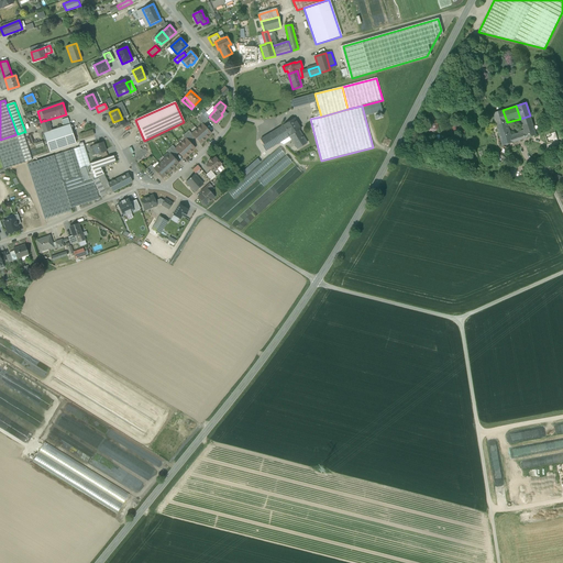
[(503,110),(492,113),(496,125),(497,125),(499,134),(504,133),(504,135),(510,133),(507,122),(503,110)]
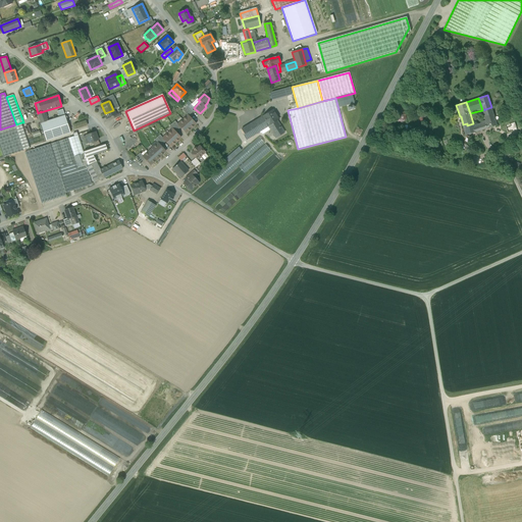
[(491,107),(482,110),(485,120),(487,128),(498,125),(491,107)]
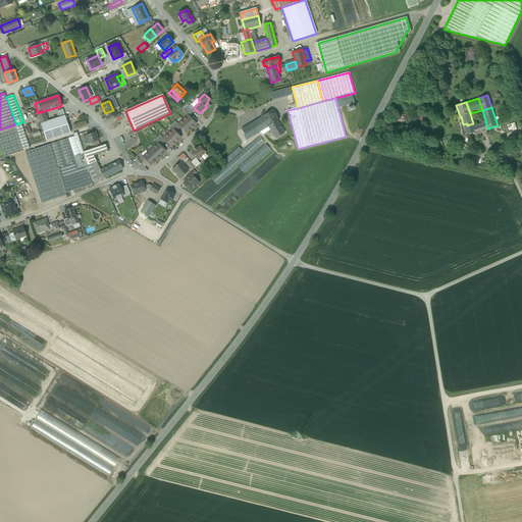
[(113,110),(105,113),(104,114),(106,118),(116,114),(113,110)]
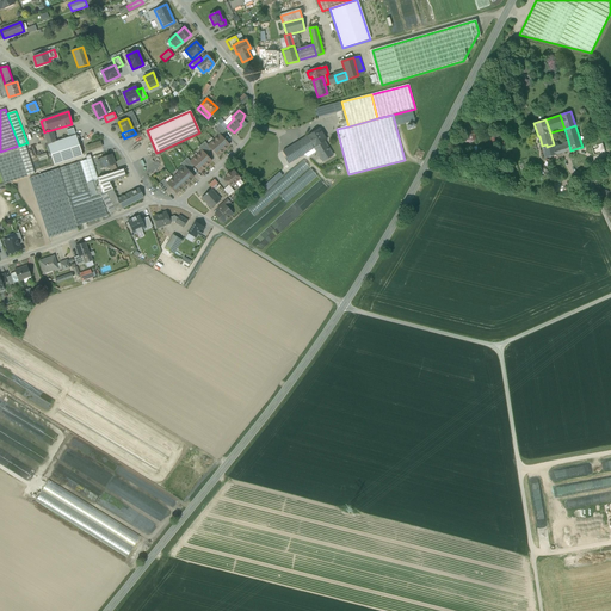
[(320,129),(307,136),(314,148),(315,149),(325,143),(325,142),(326,140),(320,129)]
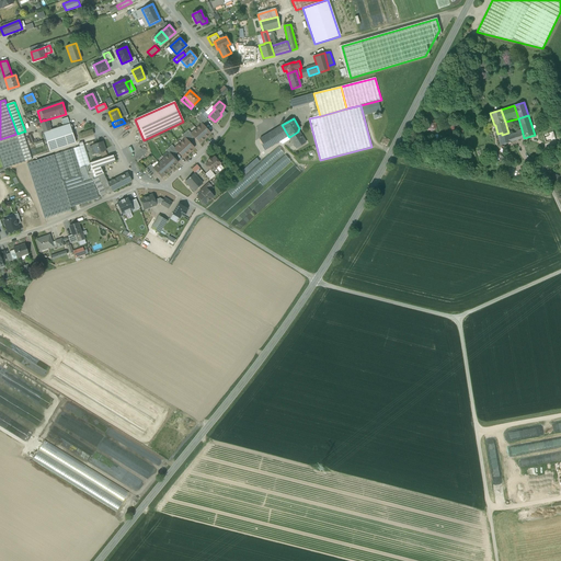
[(47,119),(44,121),(44,119),(41,122),(43,128),(49,126),(47,119)]
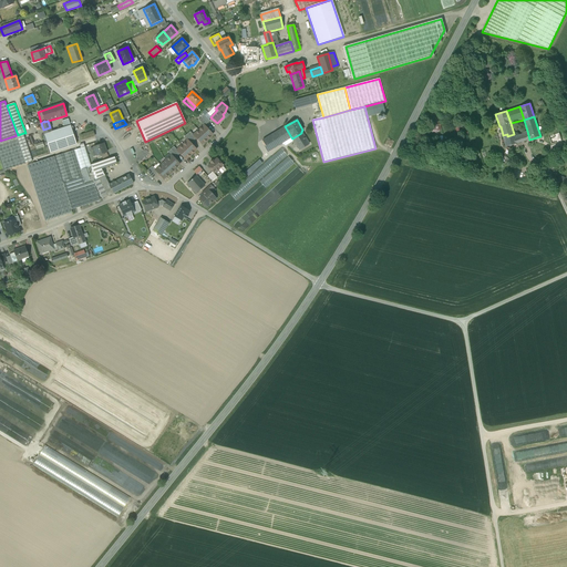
[(204,126),(198,131),(207,140),(209,137),(213,134),(205,126),(204,125),(204,126)]
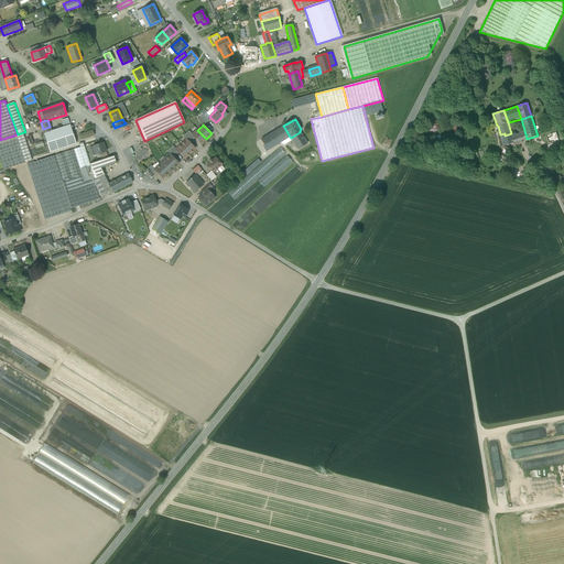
[(44,133),(50,152),(76,143),(71,126),(64,127),(51,131),(44,133)]
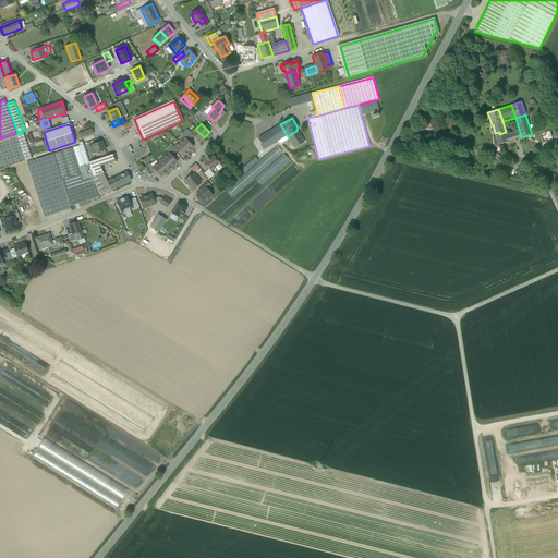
[(280,124),(258,138),(265,149),(287,135),(280,124)]
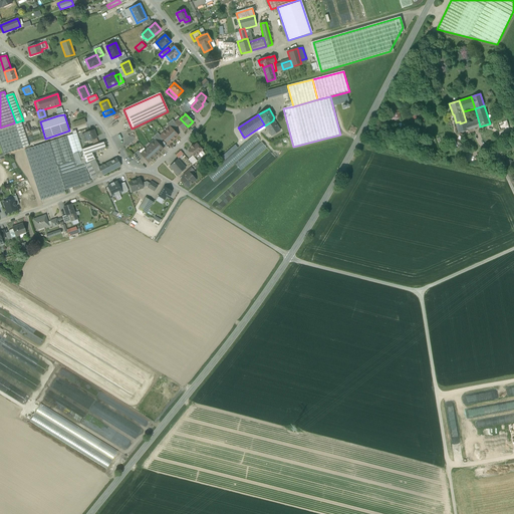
[(188,126),(180,118),(176,122),(175,122),(178,125),(183,132),(185,129),(186,130),(188,126)]
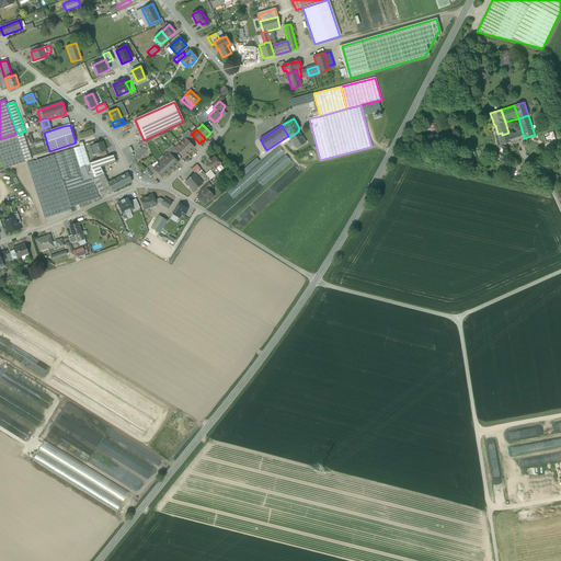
[(192,134),(187,130),(185,133),(192,140),(194,137),(191,134),(192,134)]
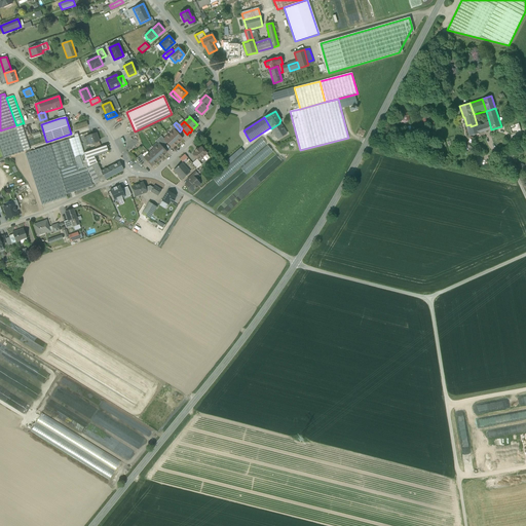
[(15,125),(0,130),(0,144),(4,158),(30,150),(22,123),(16,125),(15,125)]
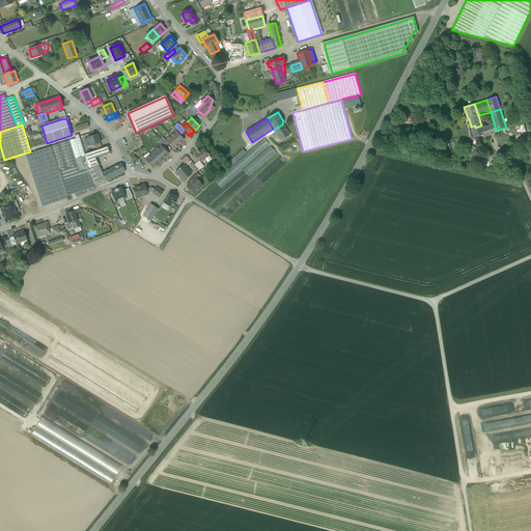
[(289,135),(282,124),(274,130),(280,141),(289,135)]
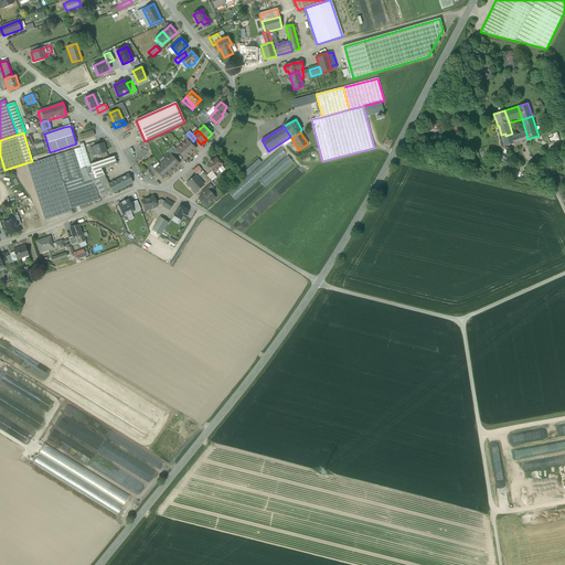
[(193,141),(187,134),(183,137),(187,140),(190,144),(193,141)]
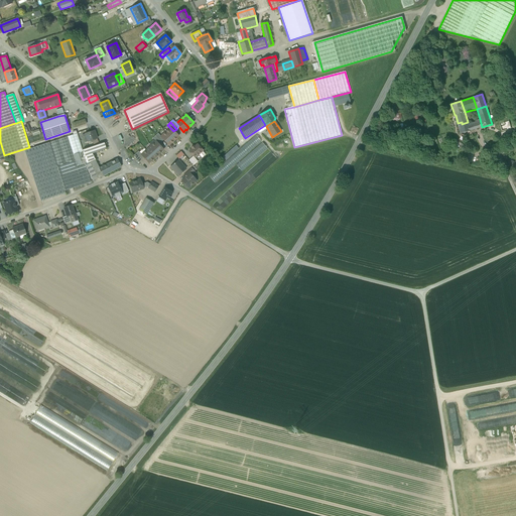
[(468,122),(462,124),(462,122),(458,123),(461,133),(474,129),(472,124),(469,125),(468,122)]
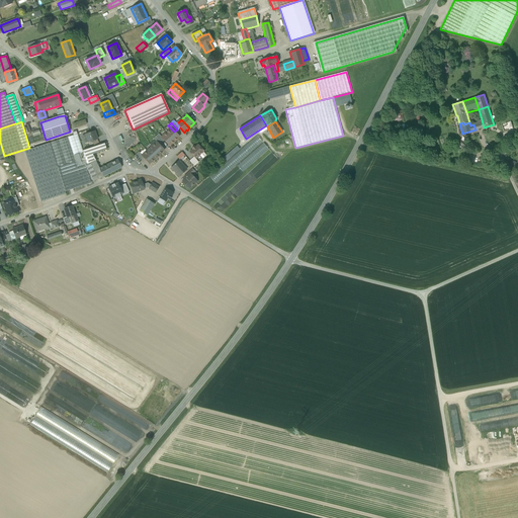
[(174,132),(171,128),(167,133),(174,142),(177,140),(176,139),(179,137),(174,132)]
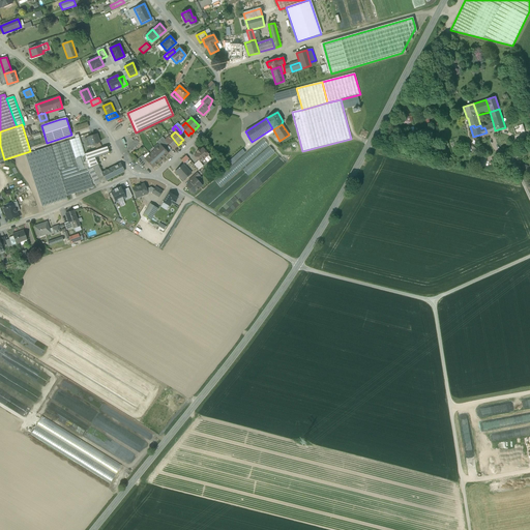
[(96,135),(88,138),(85,138),(84,139),(87,147),(90,145),(90,146),(99,143),(96,135)]
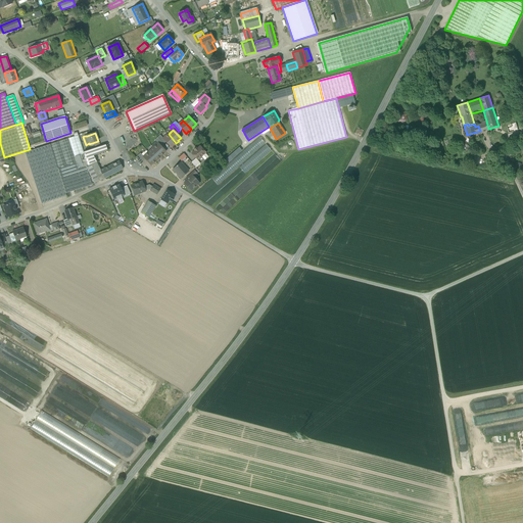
[(176,143),(169,134),(163,139),(162,139),(165,142),(171,147),(174,145),(176,143)]
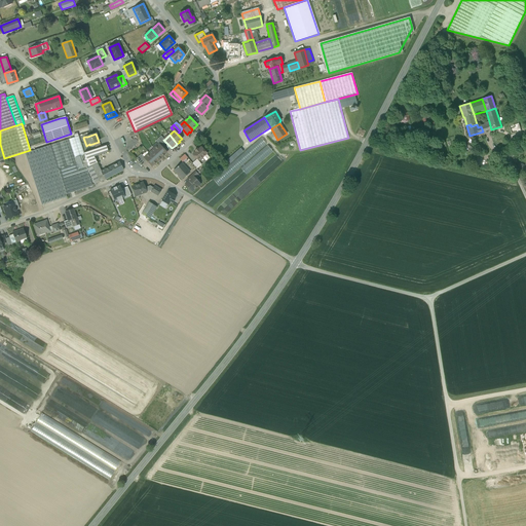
[(164,140),(161,136),(158,139),(164,145),(166,143),(163,140),(164,140)]
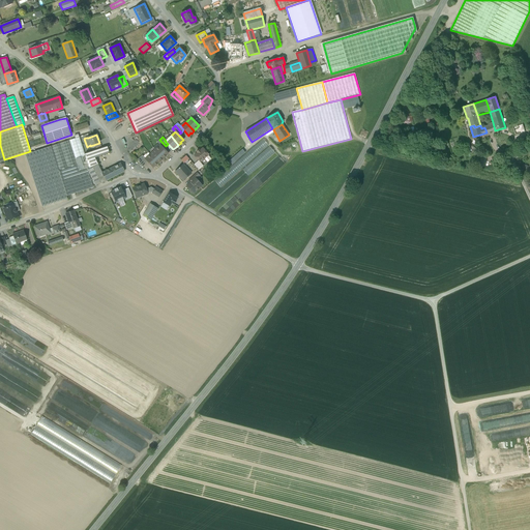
[(79,138),(68,141),(78,167),(79,170),(87,168),(87,169),(89,168),(84,154),(79,138)]
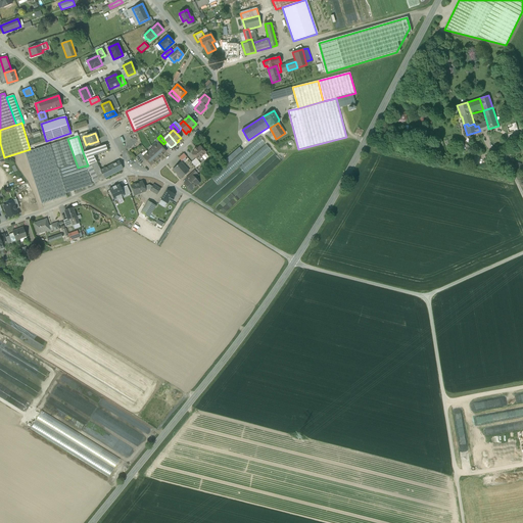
[(258,137),(211,179),(218,185),(265,144),(258,137)]
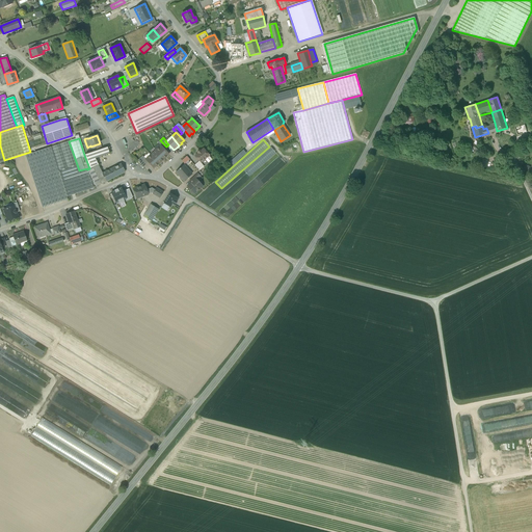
[(166,147),(160,140),(157,142),(160,145),(161,145),(163,149),(166,147)]
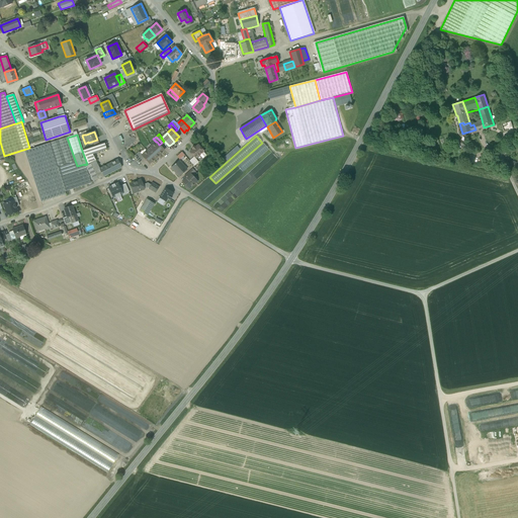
[(76,163),(67,138),(50,143),(66,194),(83,186),(77,166),(76,163)]
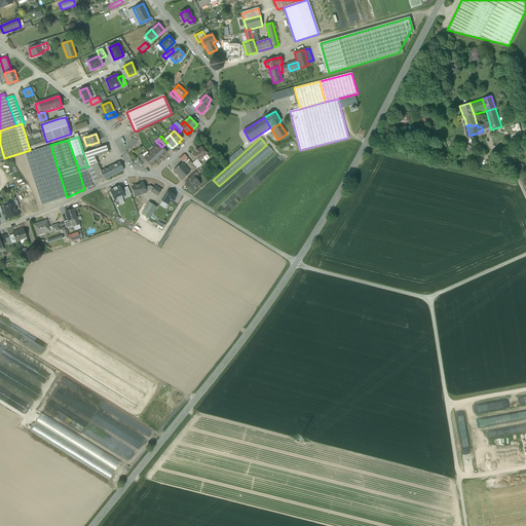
[(161,147),(159,144),(158,144),(154,149),(162,157),(163,156),(162,156),(166,152),(161,147)]
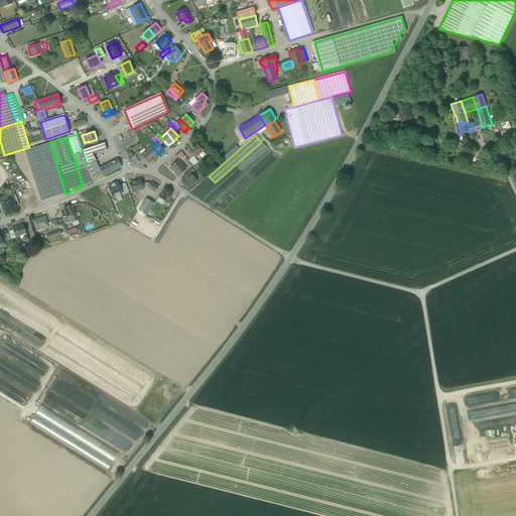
[(49,142),(24,150),(40,202),(66,194),(49,142)]
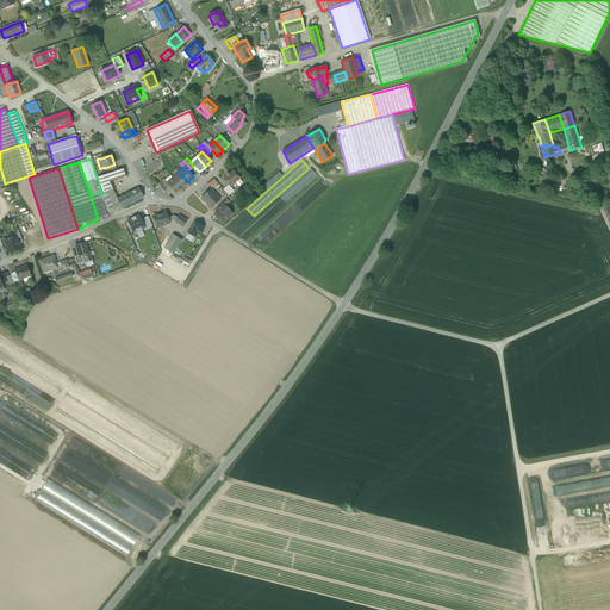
[(309,168),(279,195),(285,203),(316,175),(309,168)]
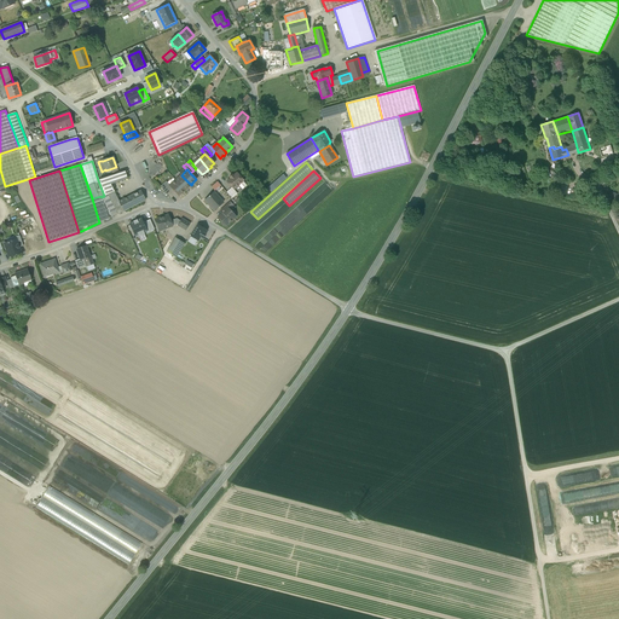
[(125,172),(98,180),(104,196),(114,191),(111,185),(127,179),(125,172)]
